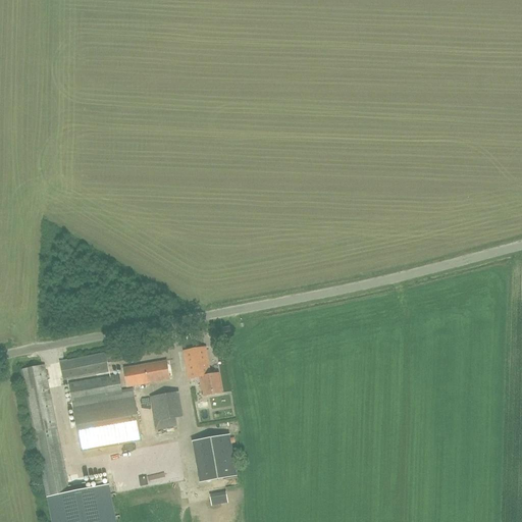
[(141,357),(139,347),(60,363),(64,381),(109,372),(107,364),(141,357)]
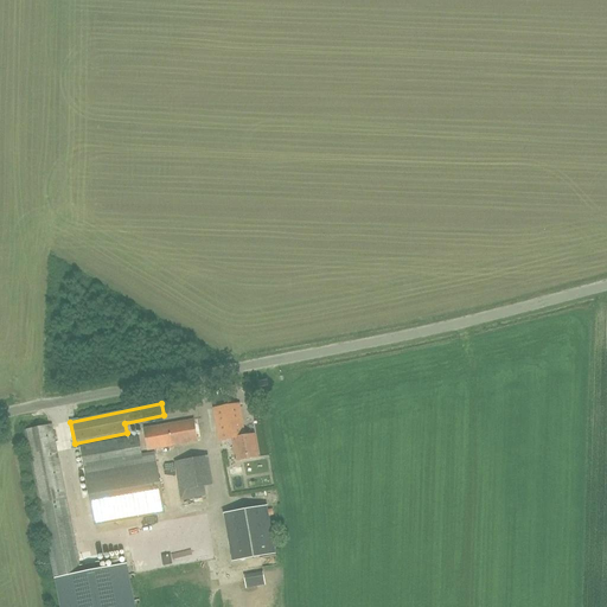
[(238,461),(257,458),(254,435),(244,436),(240,404),(213,409),(219,442),(232,440),(234,453),(237,453),(238,461)]
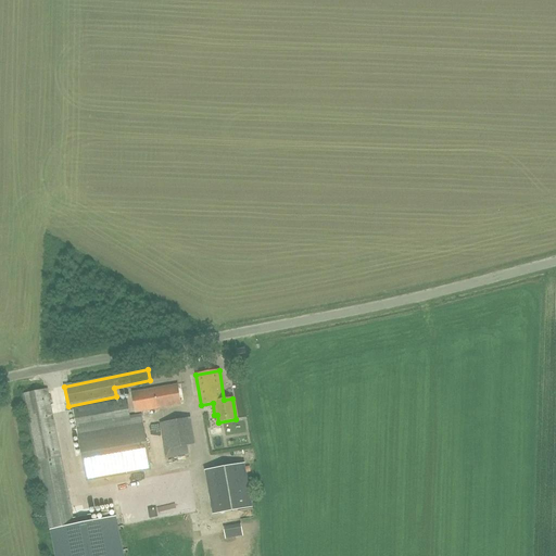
[(136,413),(181,405),(177,384),(133,393),(136,413)]
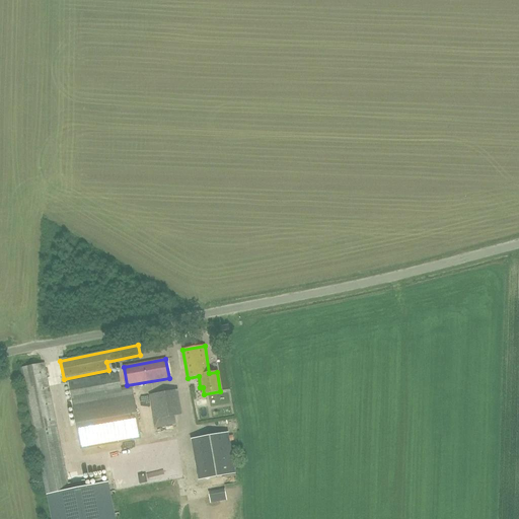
[(84,485),(80,486),(80,488),(69,490),(68,484),(63,461),(44,364),(21,368),(47,496),(51,518),(115,518),(109,491),(107,483),(86,487),(85,487),(84,485)]
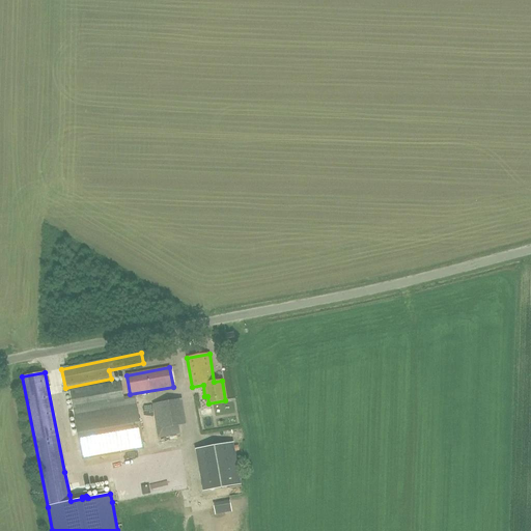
[(121,382),(71,391),(83,459),(144,448),(135,398),(124,400),(121,382)]
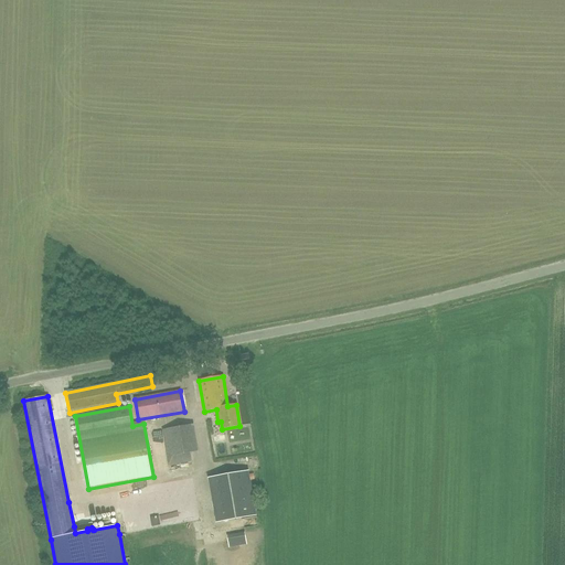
[(192,462),(185,426),(162,430),(169,466),(192,462)]
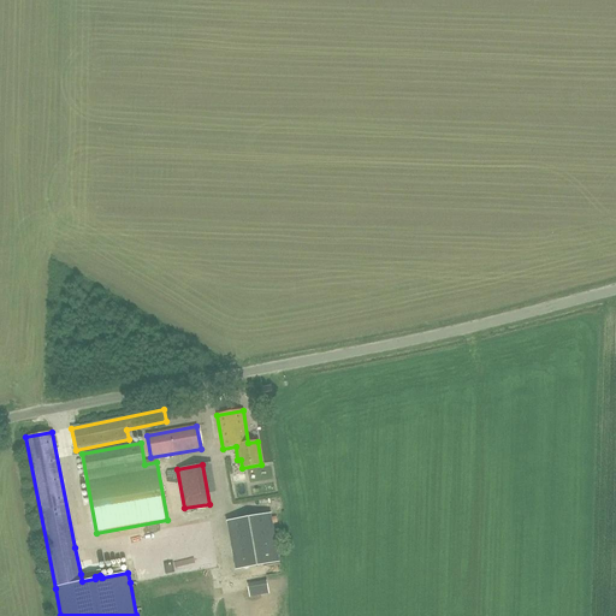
[(227,522),(236,569),(279,562),(271,515),(227,522)]
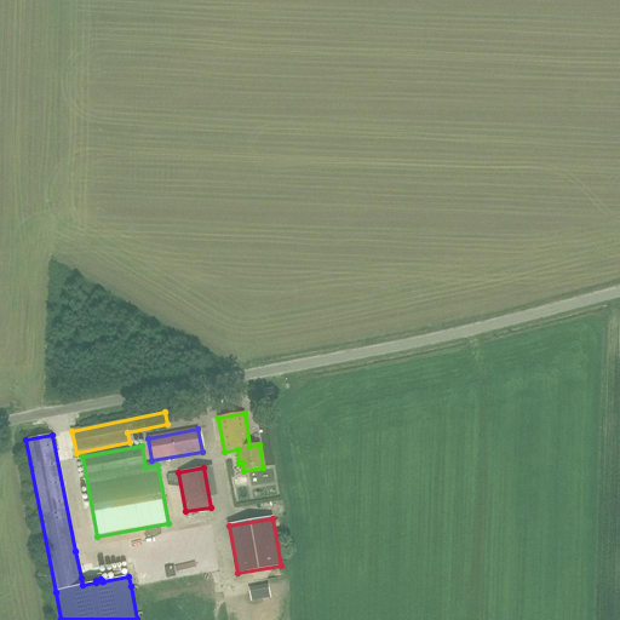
[(271,590),(252,591),(253,601),(273,598),(271,590)]
